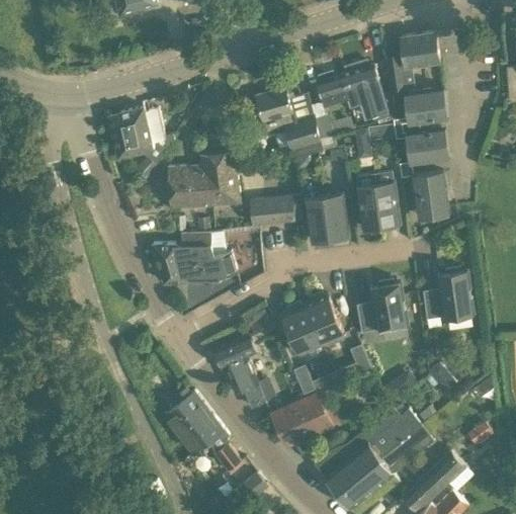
[(112,0),(117,17),(158,6),(156,0),(112,0)]
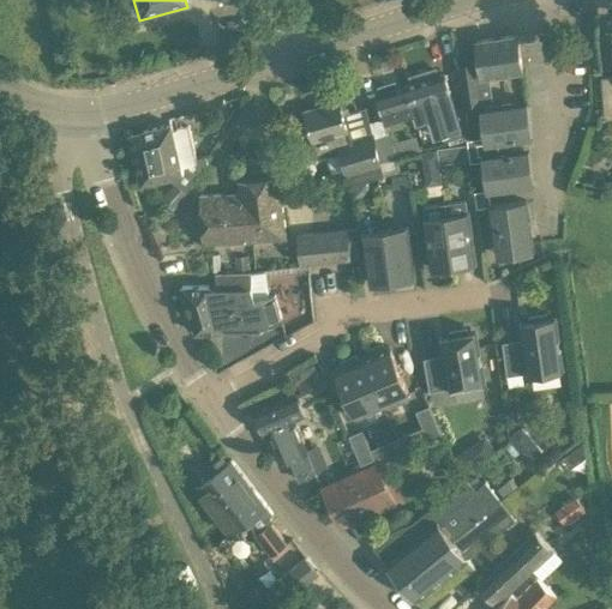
[(611,32),(611,48),(611,80),(600,82),(603,121),(611,120),(611,32)]
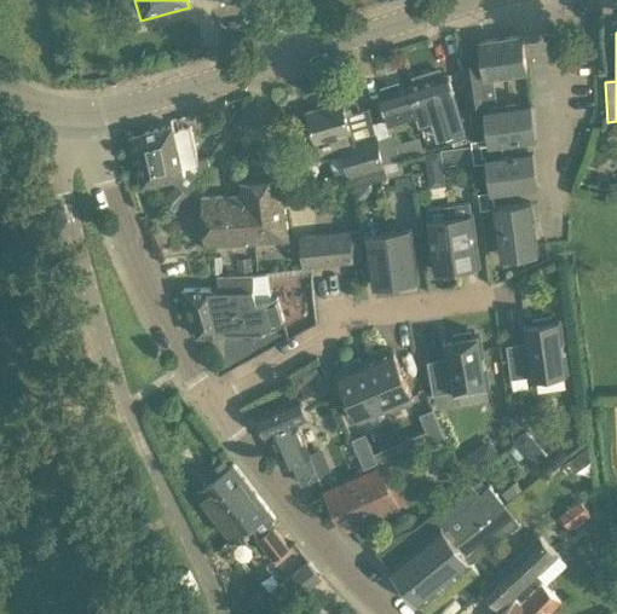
[(520,40),(479,46),(482,68),(461,70),(466,110),(483,108),(479,81),(525,75),(520,40)]
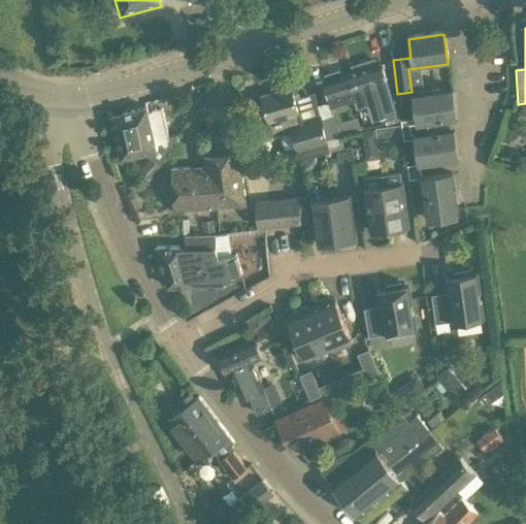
[(352,75),(348,76),(354,100),(355,100),(357,108),(361,121),(371,118),(372,120),(383,117),(385,126),(398,123),(401,122),(399,105),(397,96),(389,98),(380,67),(375,68),(373,62),(350,69),(352,75)]
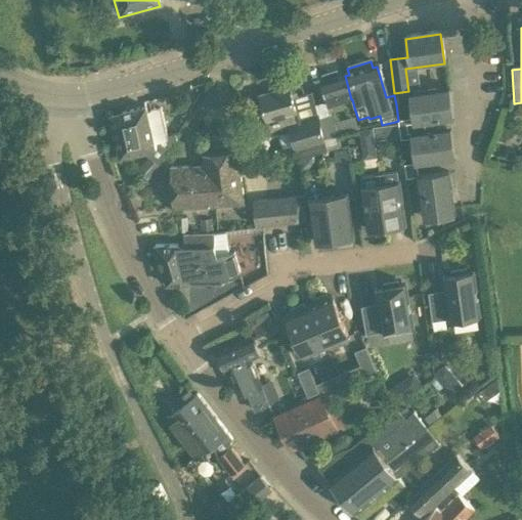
[(336,73),(320,77),(322,83),(320,84),(328,106),(351,99),(345,76),(338,78),(336,73)]
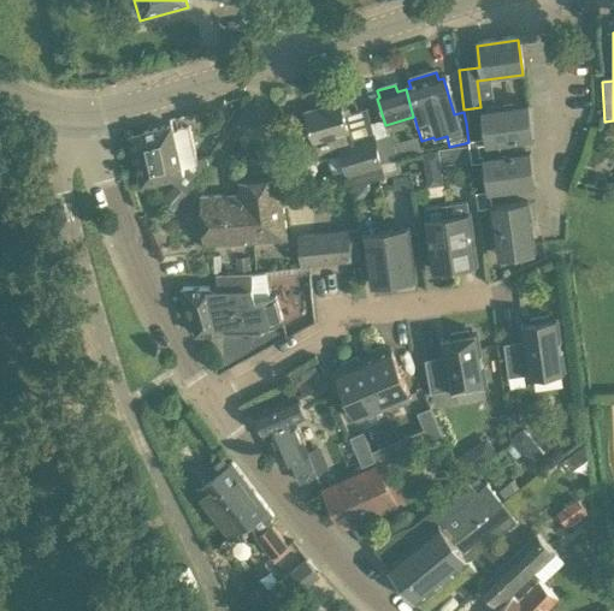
[(340,154),(346,175),(350,189),(353,188),(382,181),(378,166),(372,142),(350,148),(342,118),(347,117),(343,104),(337,106),(337,105),(303,114),(317,160),(340,154)]
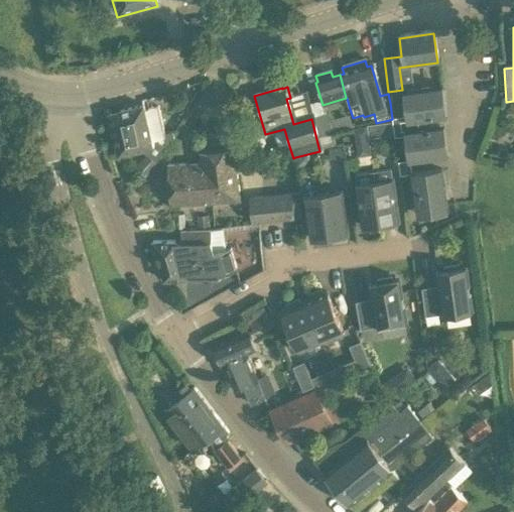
[(436,89),(401,94),(405,124),(440,119),(436,89)]
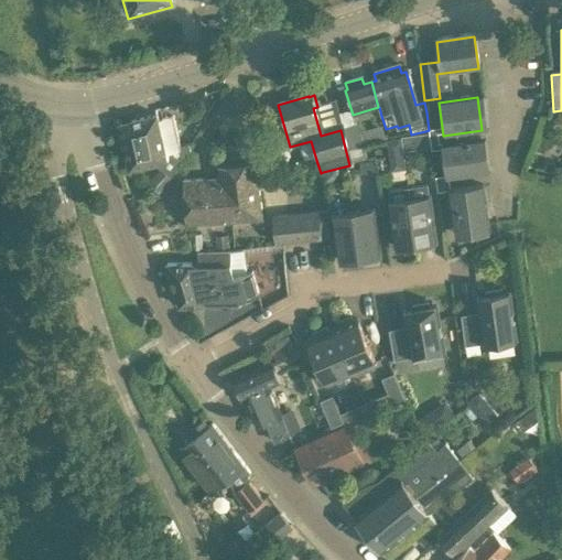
[(153,168),(160,173),(169,181),(187,153),(185,148),(177,150),(169,119),(158,121),(157,117),(133,124),(147,167),(153,165),(153,168)]
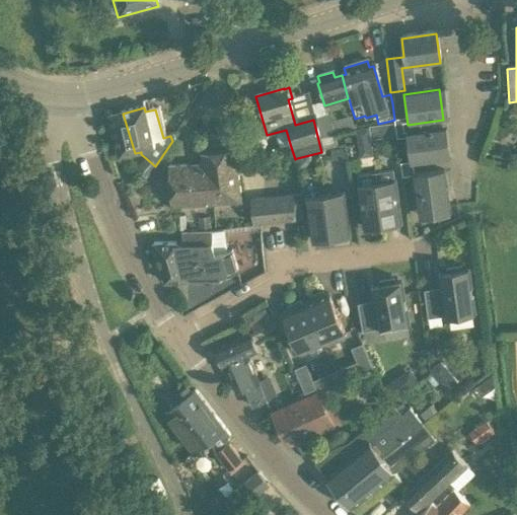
[(135,153),(123,114),(107,118),(119,157),(135,153)]
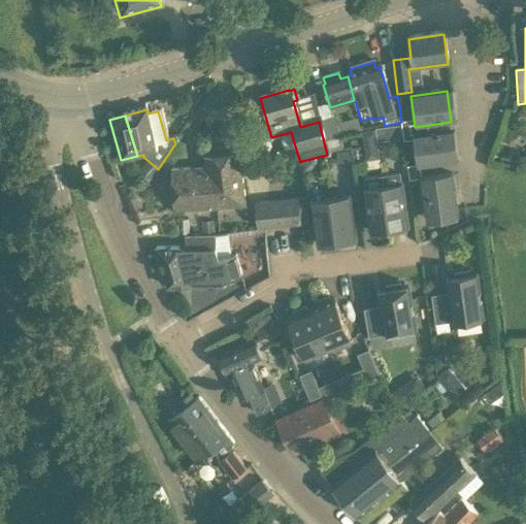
[(334,118),(319,122),(324,142),(339,138),(334,118)]
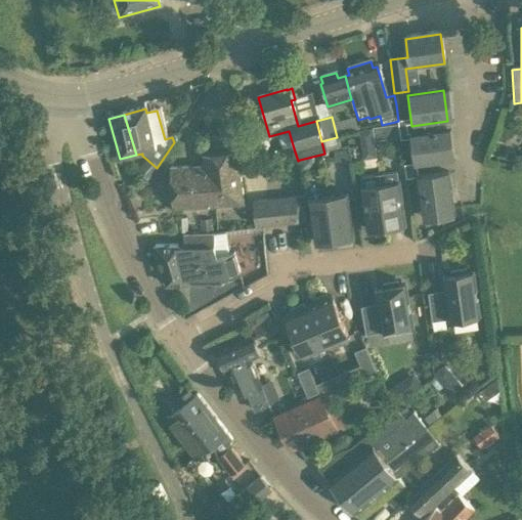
[(410,121),(396,123),(397,132),(404,131),(404,127),(411,126),(410,121)]
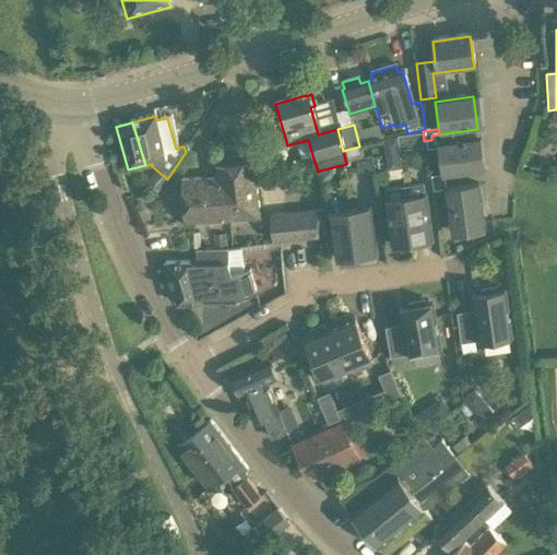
[(396,139),(399,153),(423,150),(422,136),(396,139)]
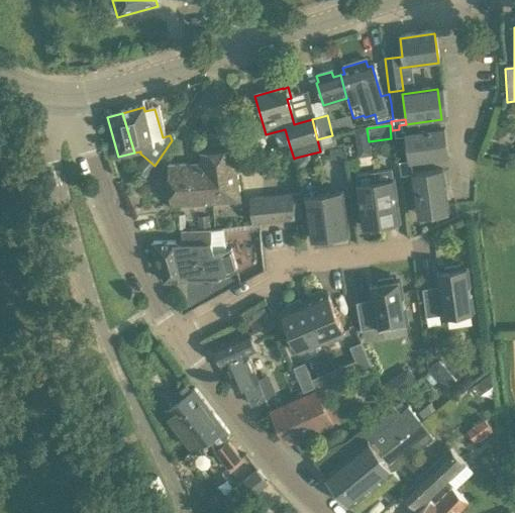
[(248,127),(237,129),(242,150),(253,147),(248,127)]
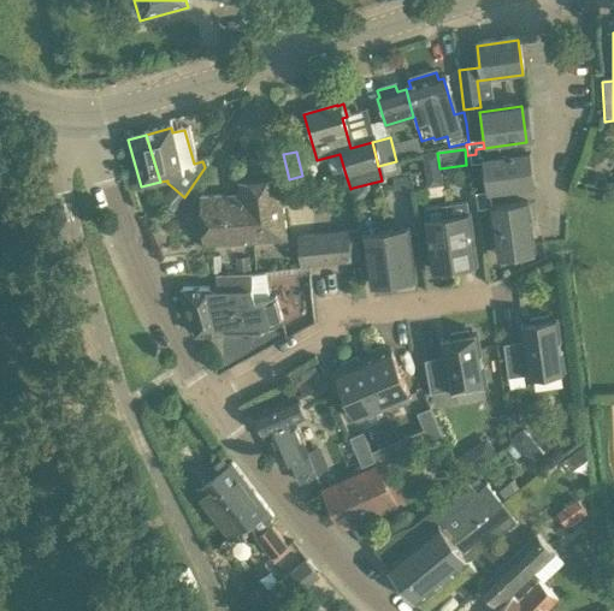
[(437,172),(434,153),(420,155),(423,175),(437,172)]
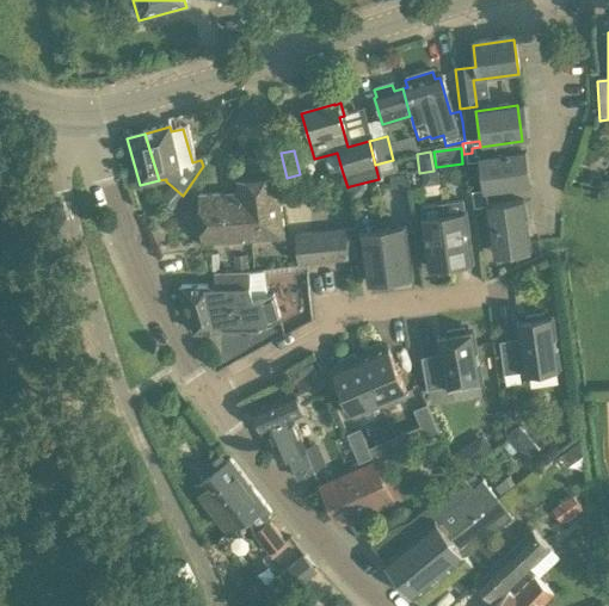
[(463,154),(465,166),(478,164),(478,158),(473,159),(472,153),(463,154)]
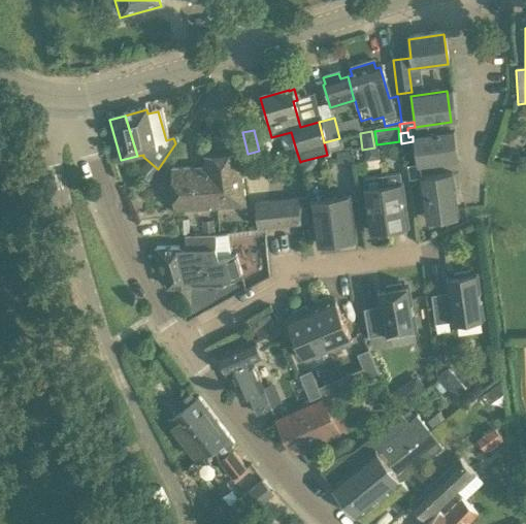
[(418,167),(453,162),(449,132),(413,136),(413,141),(416,167),(418,167)]
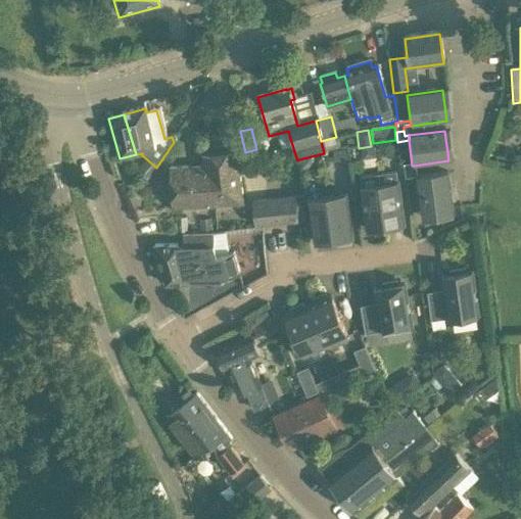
[(344,153),(332,154),(333,162),(345,161),(344,153)]
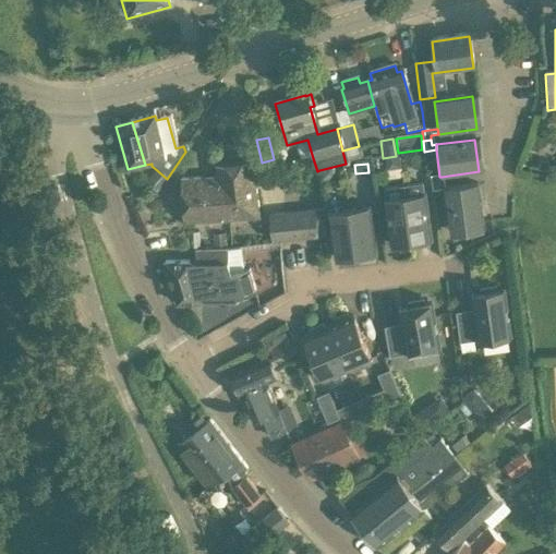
[(224,188),(228,221),(257,219),(251,165),(214,168),(215,179),(218,189),(224,188)]
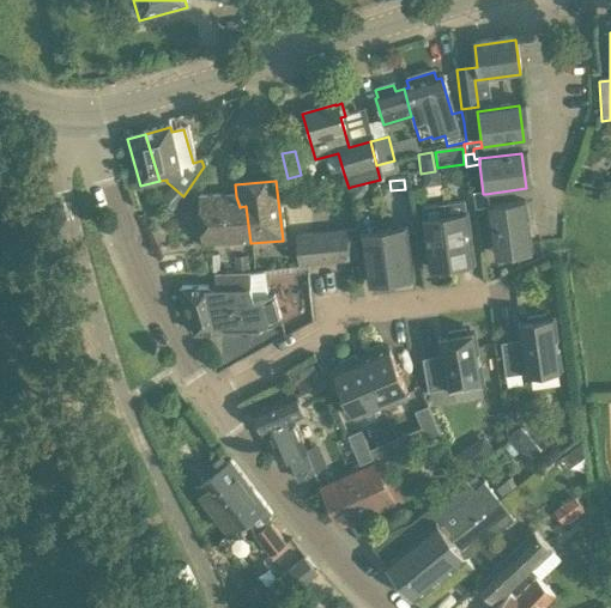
[(364,193),(364,186),(351,187),(352,200),(361,199),(364,193)]
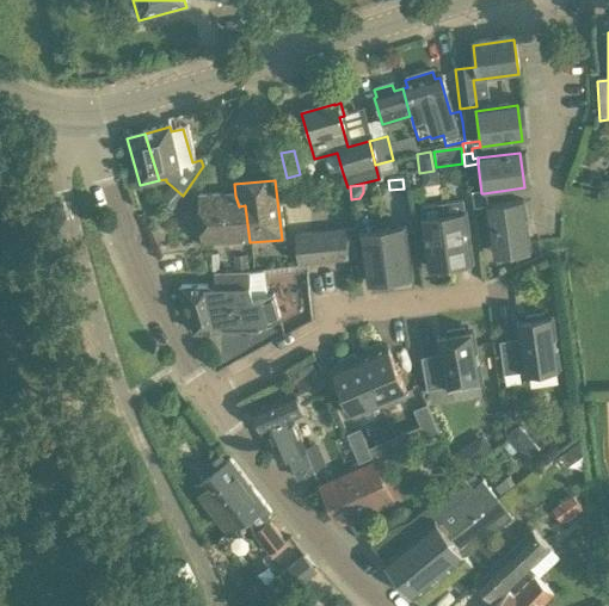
[(185,198),(183,196),(173,187),(159,205),(171,215),(185,198)]
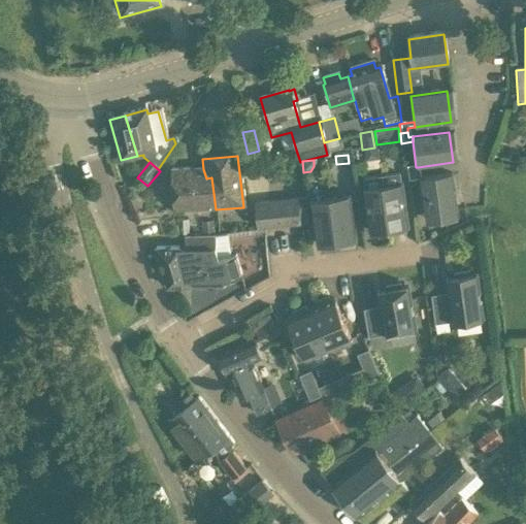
[(419,179),(418,167),(416,167),(407,168),(408,182),(419,179)]
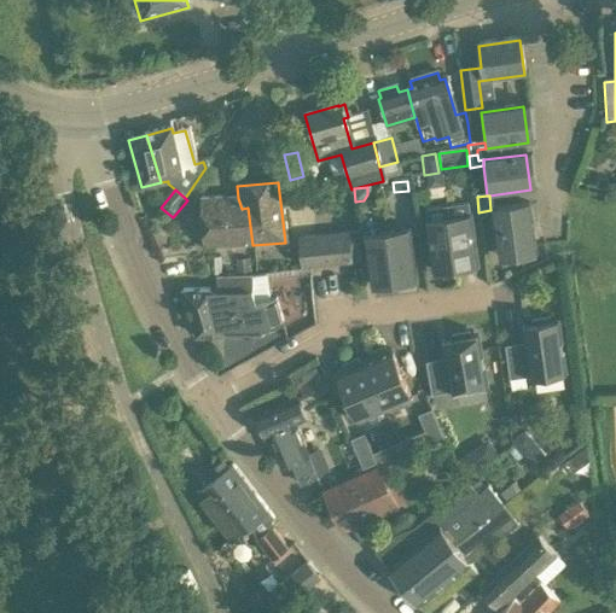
[(242,209),(238,198),(199,202),(204,250),(253,245),(248,208),(242,209)]
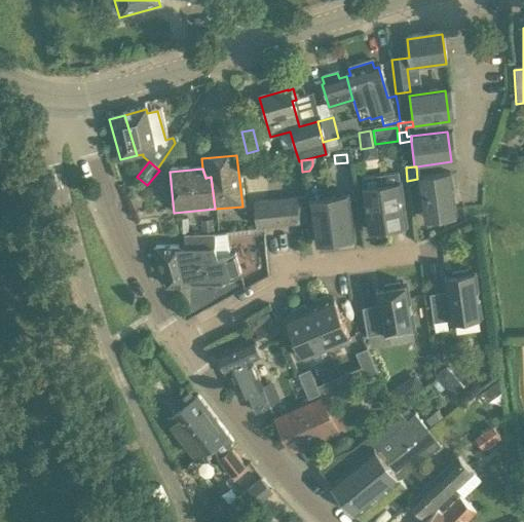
[(417,179),(423,218),(454,214),(449,175),(417,179)]
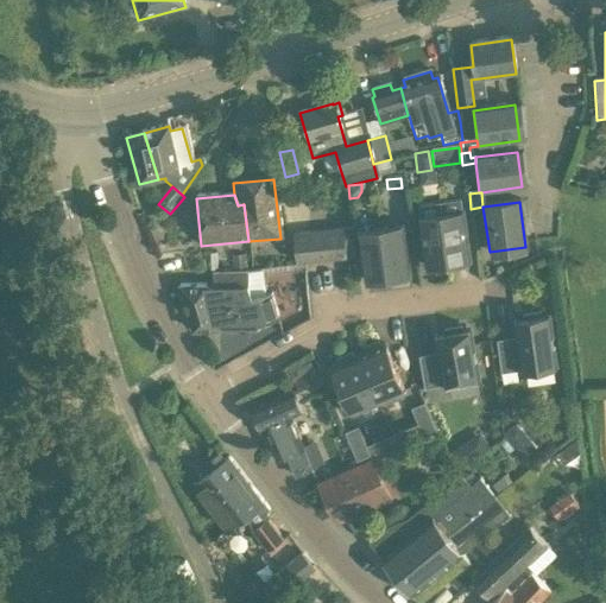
[(447,267),(439,207),(418,209),(420,221),(418,221),(425,270),(447,267)]
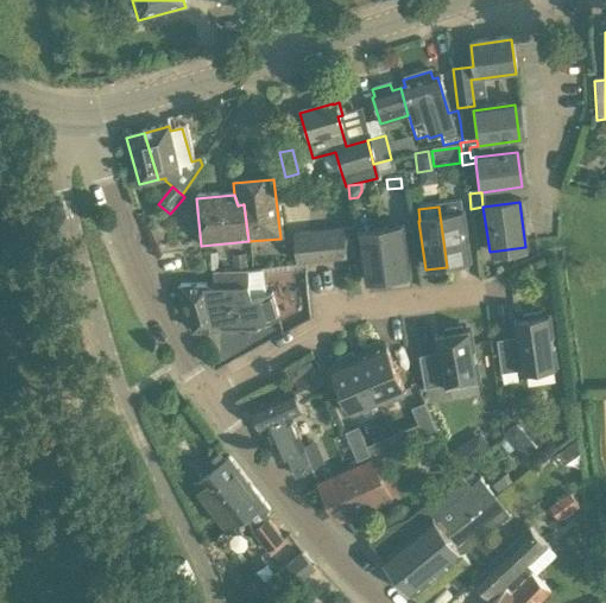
[(447,267),(468,264),(461,215),(441,217),(440,207),(439,207),(447,267)]
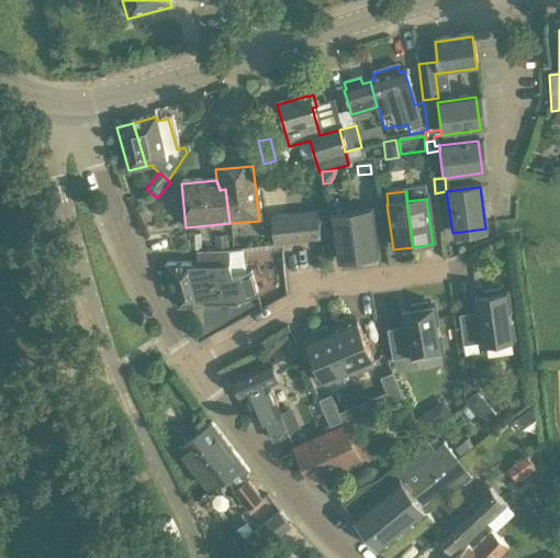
[(370,212),(351,214),(357,260),(377,257),(370,212)]
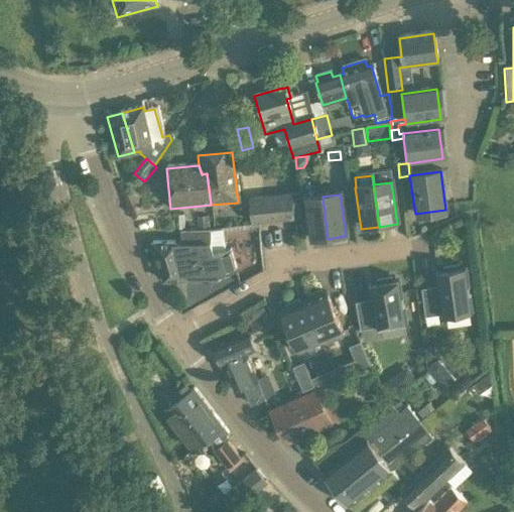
[(249,201),(251,226),(296,223),(293,197),(249,201)]
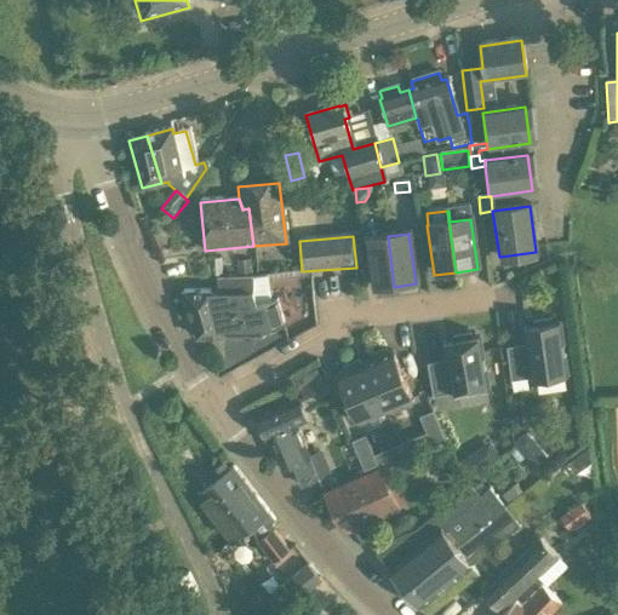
[(394,287),(388,236),(366,240),(373,289),(394,287)]
